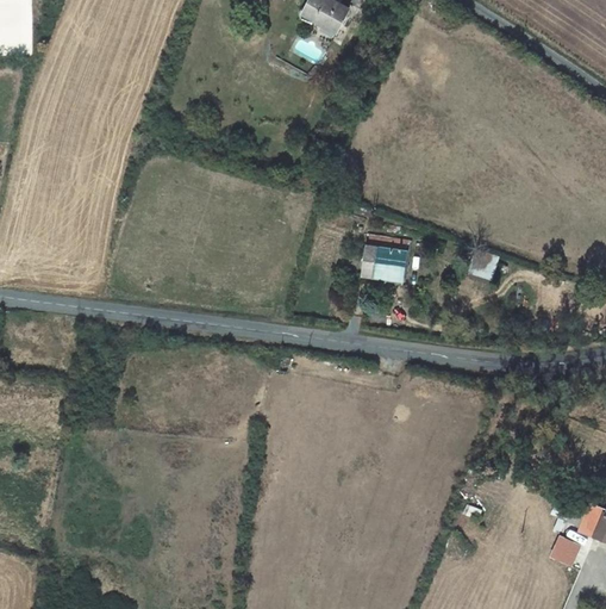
[(349,8),(333,1),(331,0),(310,0),(304,12),(314,17),(312,22),(337,33),(349,8)]
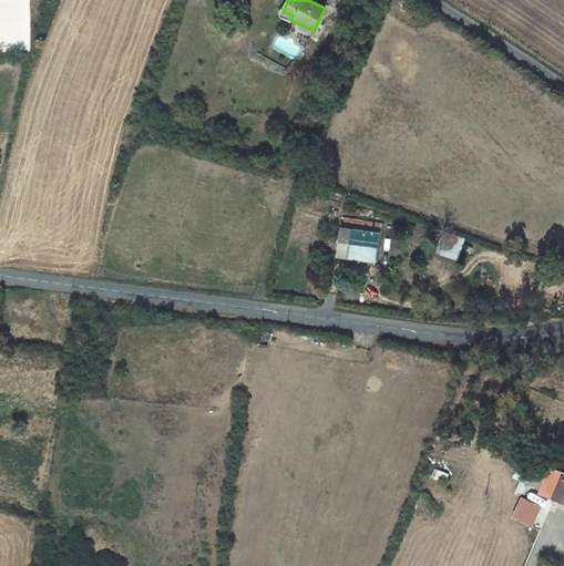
[(344,229),(338,256),(375,264),(380,236),(344,229)]
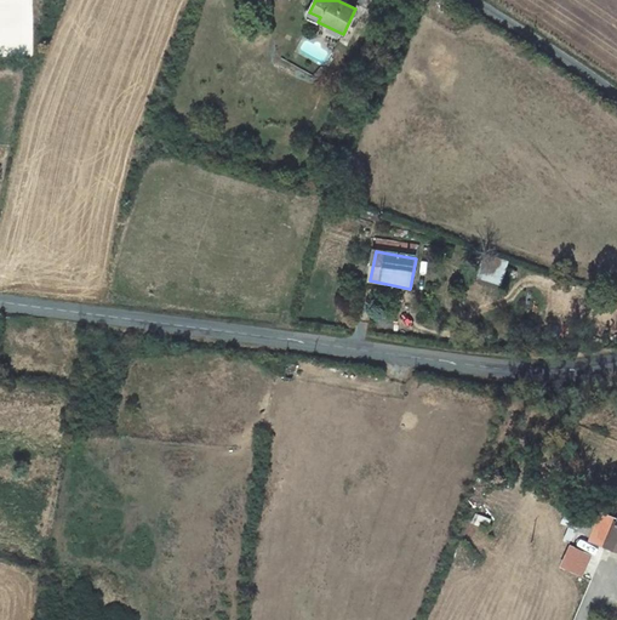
[(587,541),(601,546),(610,522),(596,517),(587,541)]
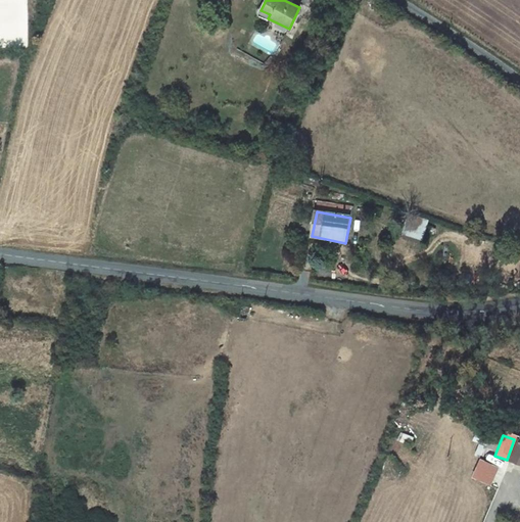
[(519,440),(518,440),(506,470),(514,473),(517,464),(519,465),(519,440)]
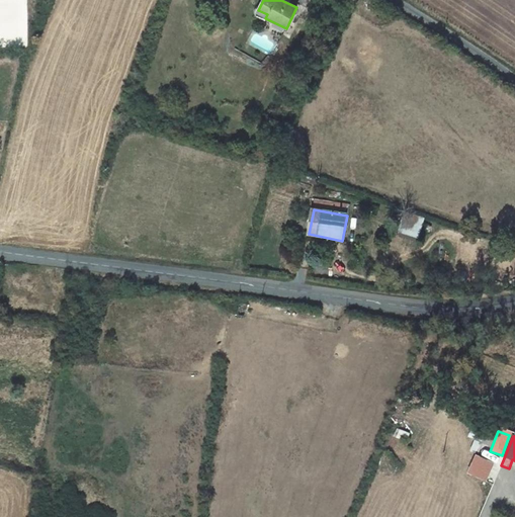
[(484,482),(494,462),(476,453),(465,472),(484,482)]
